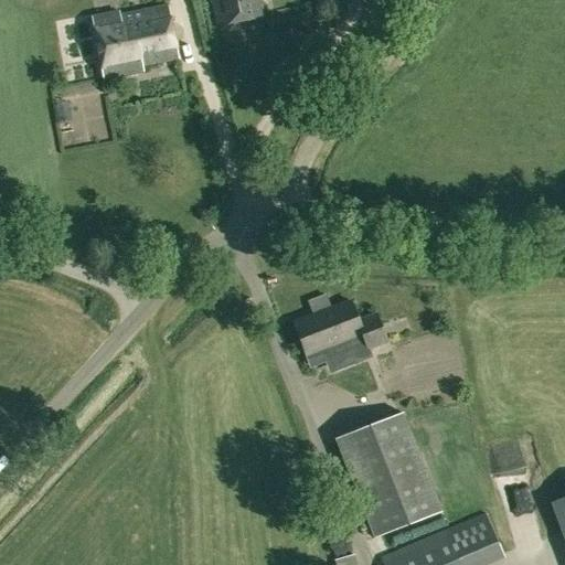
[(211,0),(217,27),(263,17),(259,0),(211,0)]
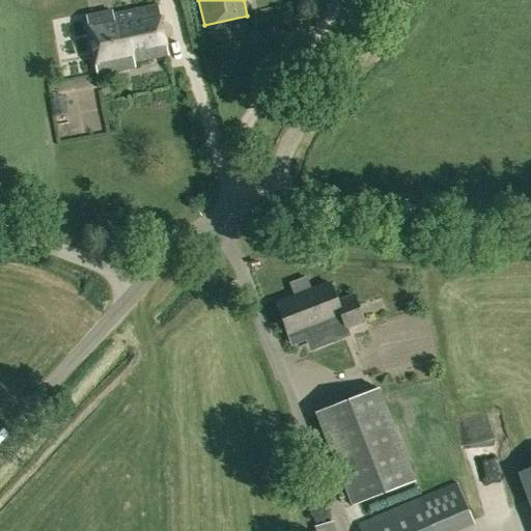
[(111,11),(86,17),(96,75),(134,67),(133,61),(167,55),(158,5),(132,10),(111,15),(111,11)]
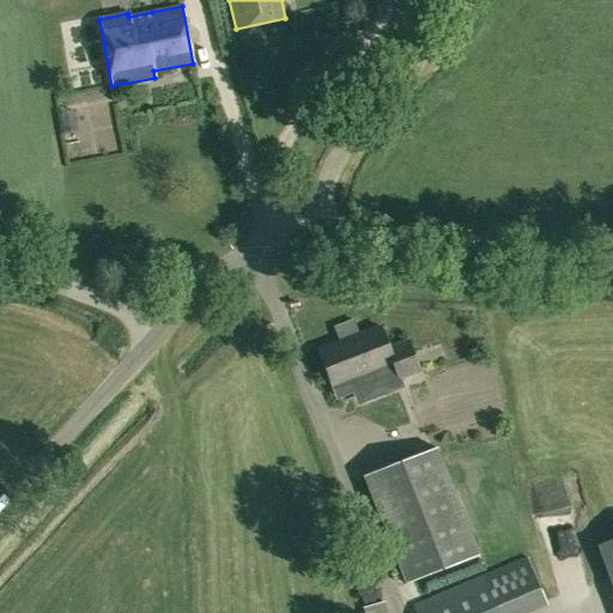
[(62,64),(65,83),(80,82),(78,62),(62,64)]
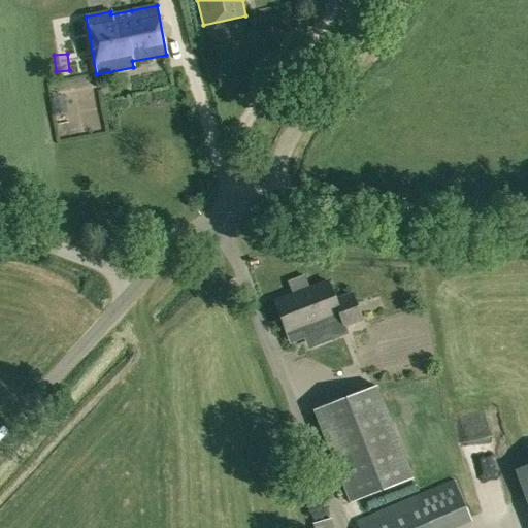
[(75,121),(64,123),(67,141),(91,138),(87,105),(73,107),(75,121)]
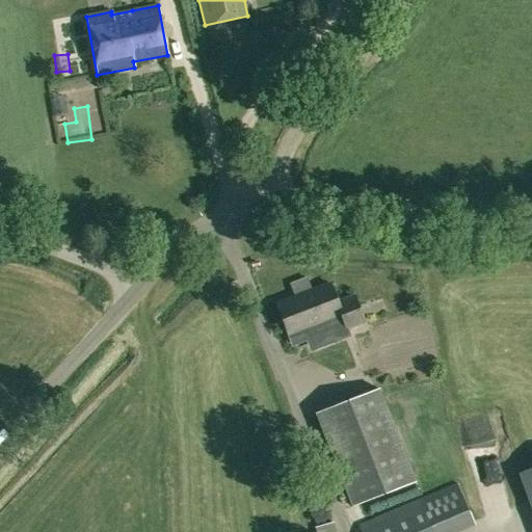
[(344,338),(342,330),(364,322),(354,296),(337,302),(329,284),(276,304),(288,336),(308,328),(315,349),(344,338)]
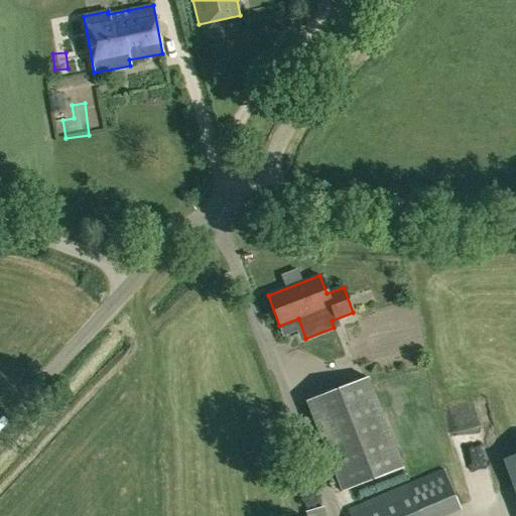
[(305,401),(342,492),(402,468),(367,377),(305,401)]
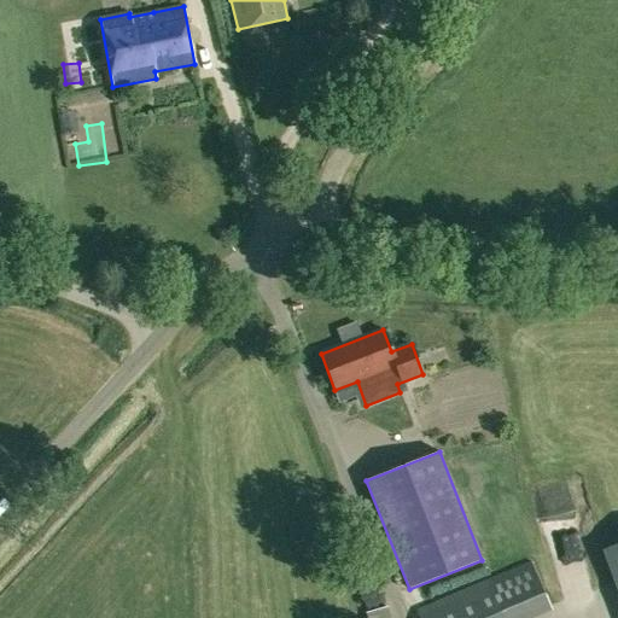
[(563,572),(588,570),(584,540),(559,543),(563,572)]
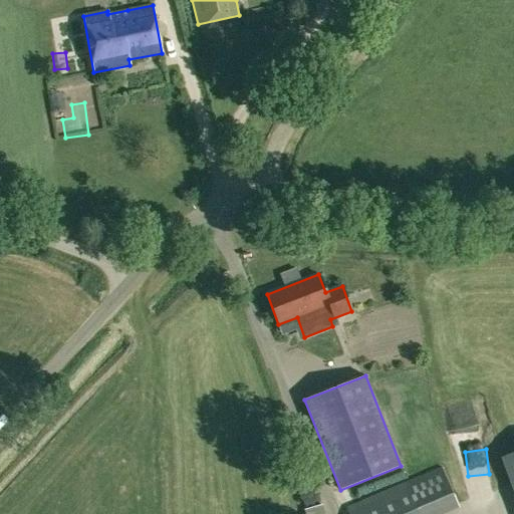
[(513,453),(500,459),(513,496),(513,453)]
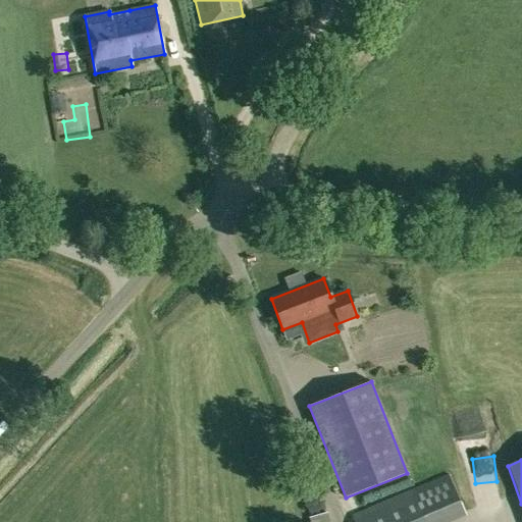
[(353,516),(355,521),(439,521),(464,512),(449,475),(353,516)]
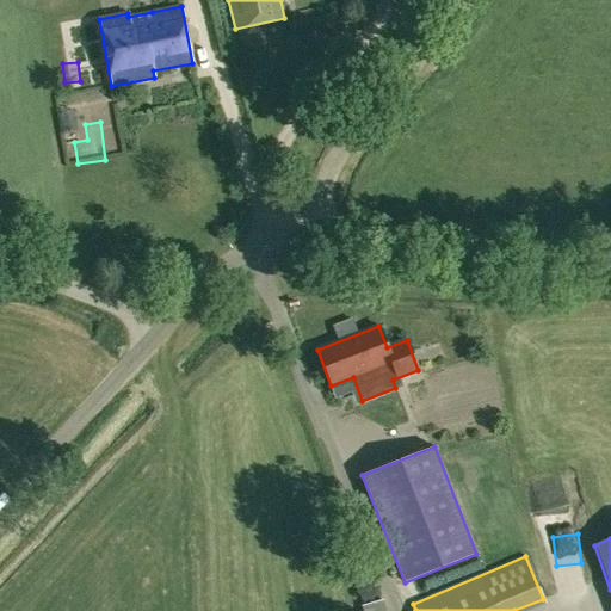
[(386,610),(383,599),(362,605),(363,610),(386,610)]
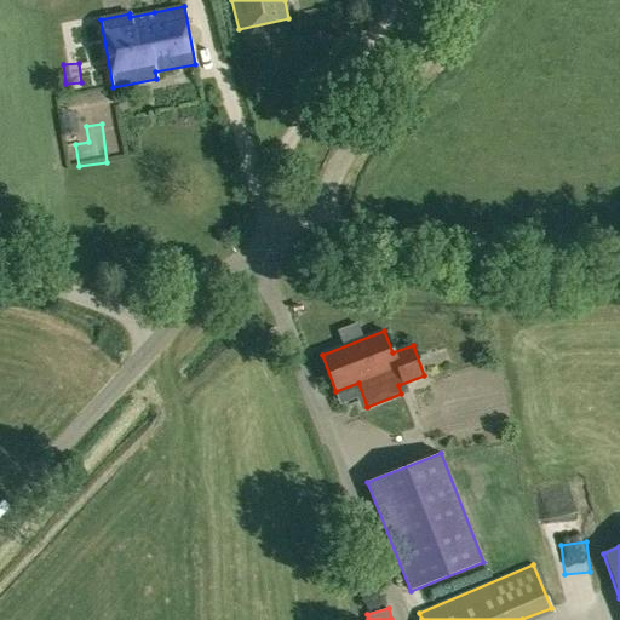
All buildings are outlined.
